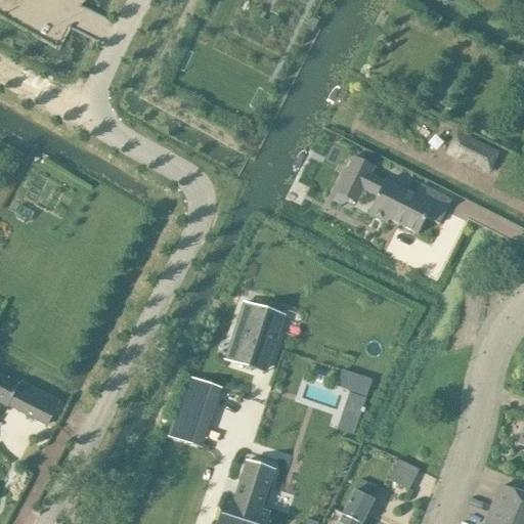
[(523,53),(513,73),(523,78),(523,53)]
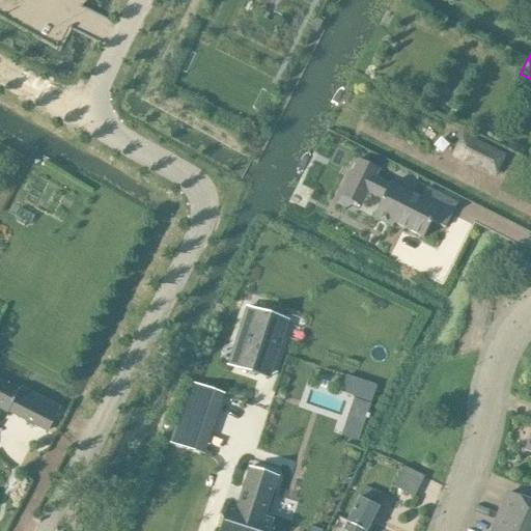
[(463,133),(451,158),(494,178),(505,155),(463,133)]
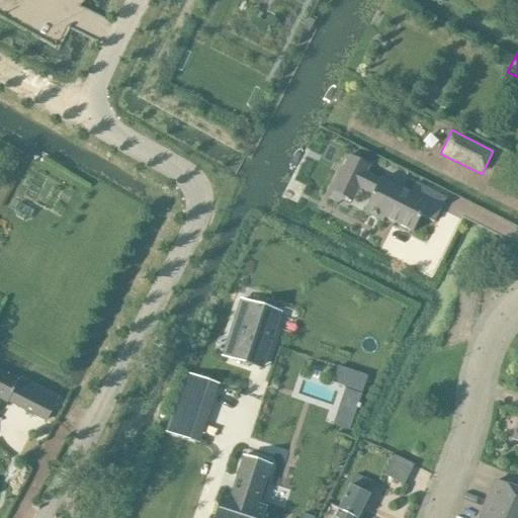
[(351,157),(333,192),(353,202),(360,189),(373,195),(365,213),(383,223),(385,220),(414,234),(422,218),(434,224),(446,199),(416,185),(411,195),(381,181),(380,182),(367,175),(371,167),(351,157)]
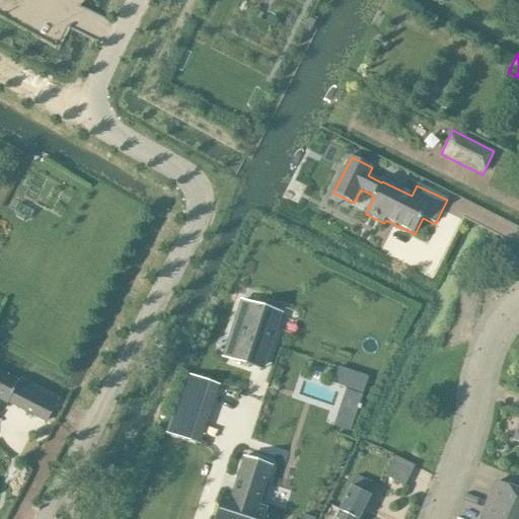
[(241,302),(229,339),(239,342),(233,360),(250,366),(251,361),(265,366),(281,314),(241,302)]
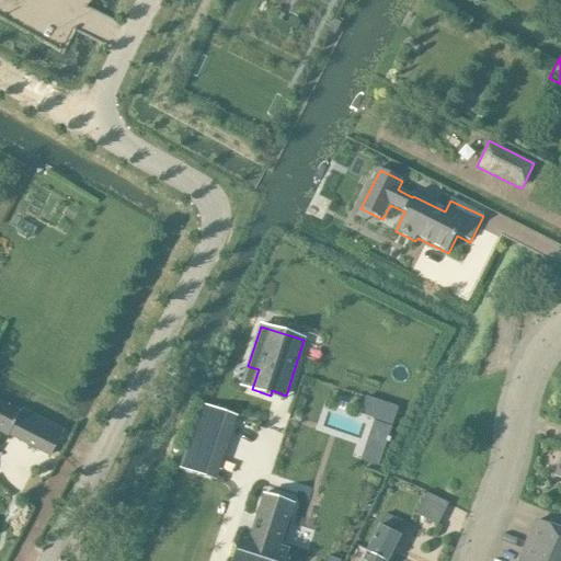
[(0,402),(0,433),(8,437),(9,435),(20,413),(0,402)]
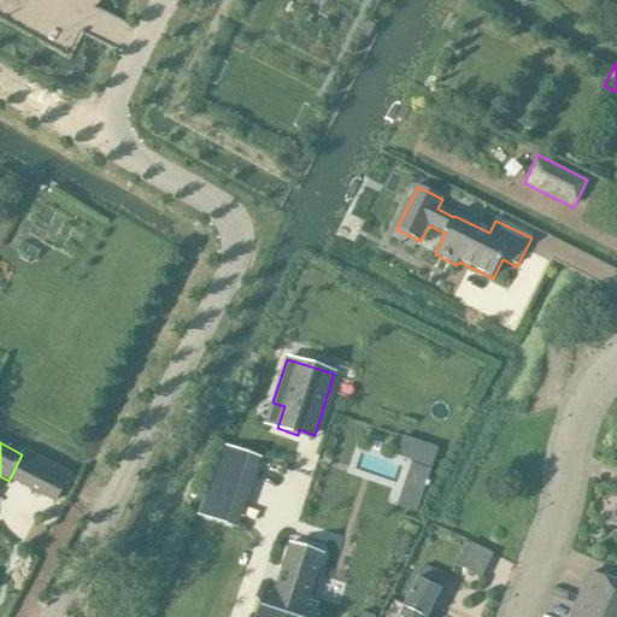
[(223,460),(207,505),(229,512),(245,468),(223,460)]
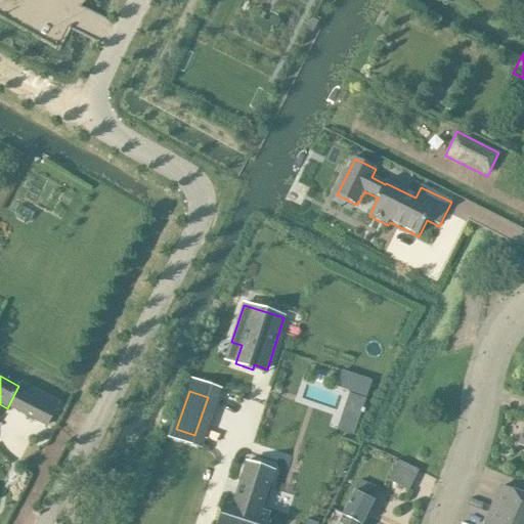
[(388,481),(408,490),(419,471),(398,461),(388,481)]
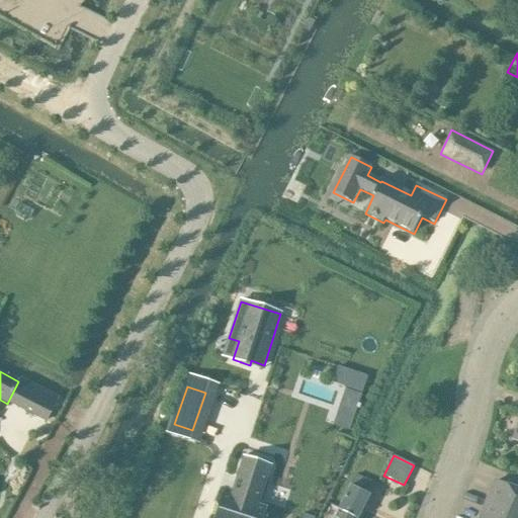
[(212,517),(263,517),(267,508),(257,505),(270,466),(243,457),(231,496),(221,493),(212,517)]
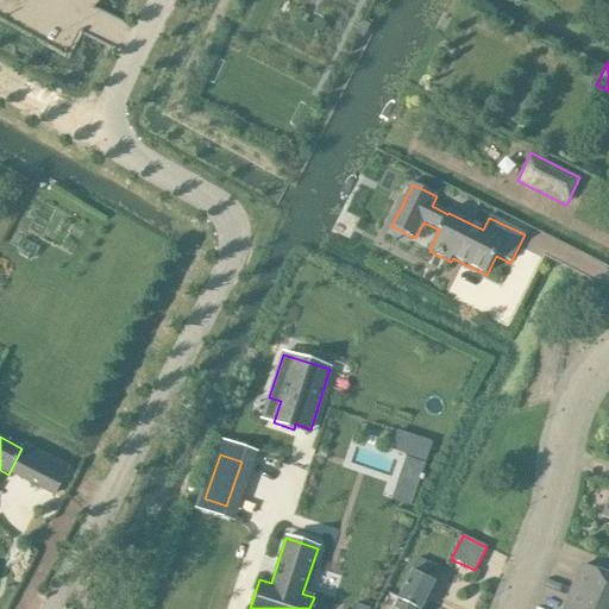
[(608,608),(608,576),(583,565),(565,608),(608,608)]
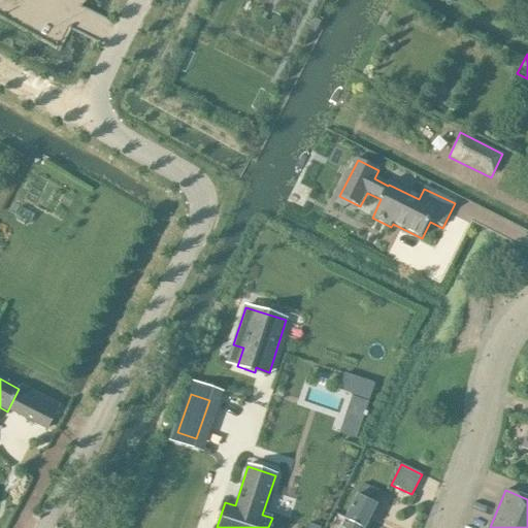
[(359,494),(347,518),(366,527),(377,503),(359,494)]
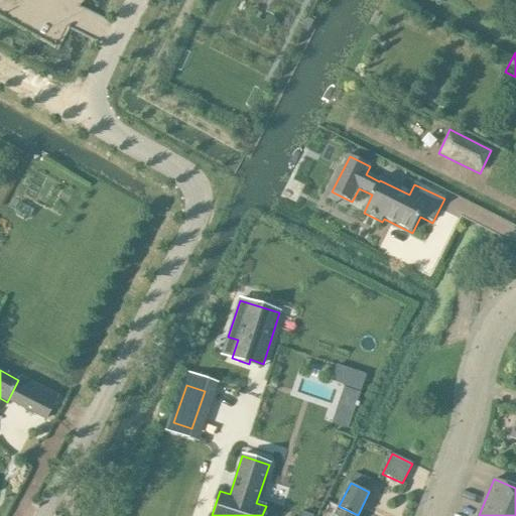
[(339,506),(334,515),(357,515),(358,515),(339,506)]
